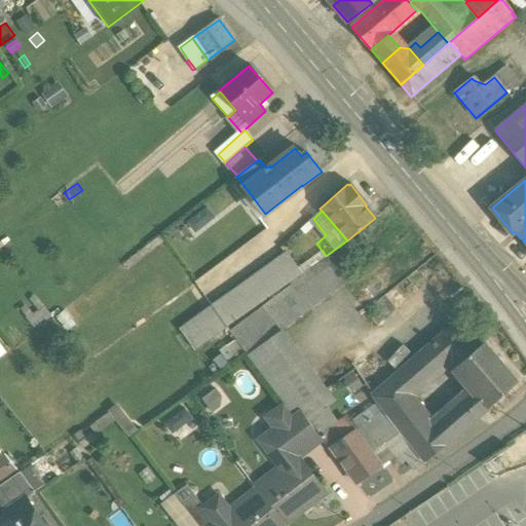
[(284,253),(212,305),(226,328),(302,273),(284,253)]
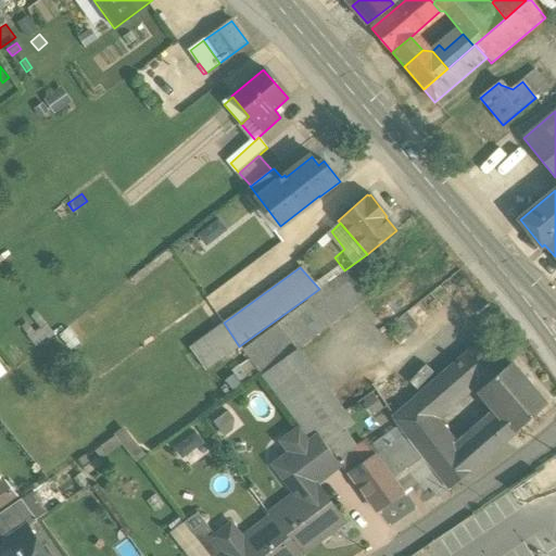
[(319,289),(239,346),(261,376),(294,351),(295,351),(363,300),(342,272),(319,289)]
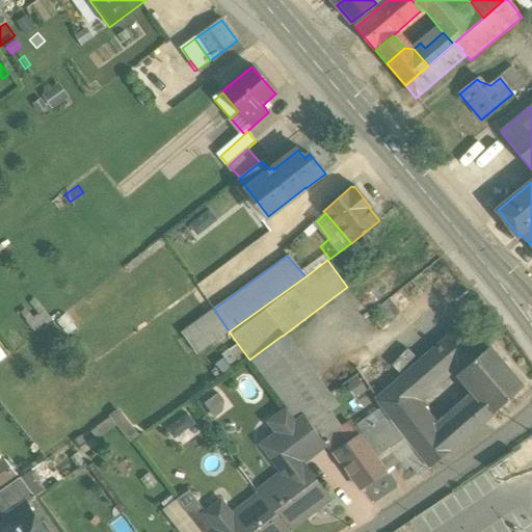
[(478,355),(456,330),(440,345),(455,363),(461,370),(478,355)]
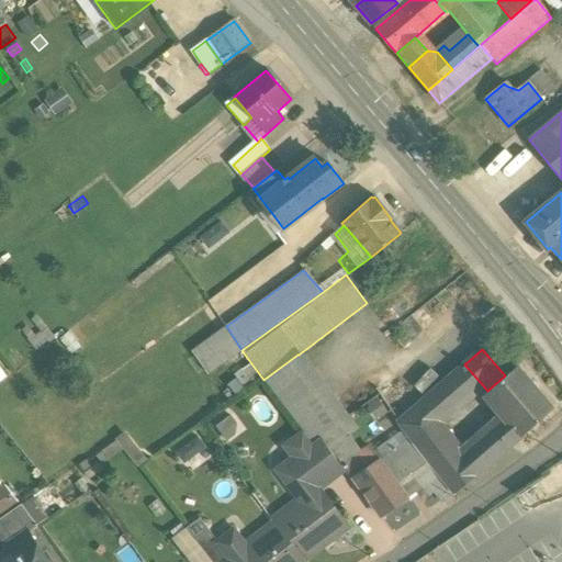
[(346,419),(298,355),(263,380),(303,433),(312,444),(321,437),(330,429),(346,419)]
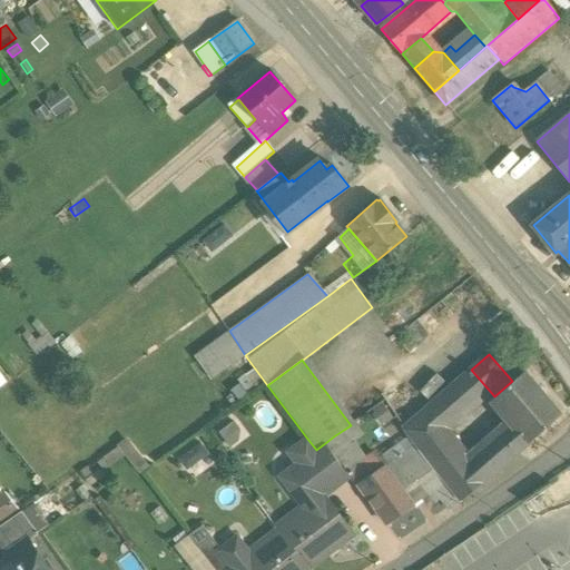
[(471,370),(426,408),(442,426),(442,428),(443,426),(488,389),(471,370)]
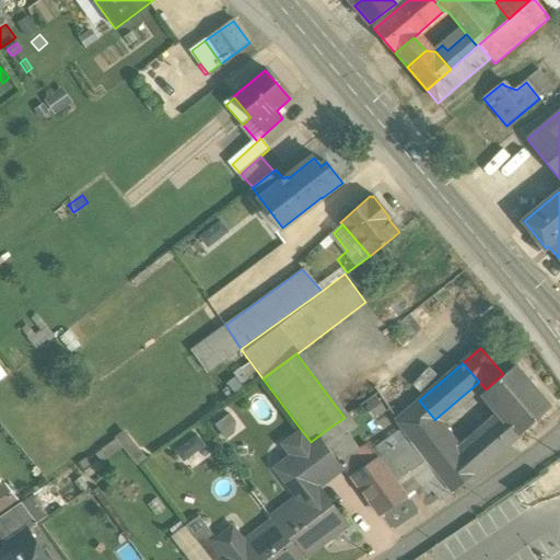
[(551,405),(515,363),(503,374),(486,389),(483,391),(504,415),(490,429),(505,445),(551,405)]
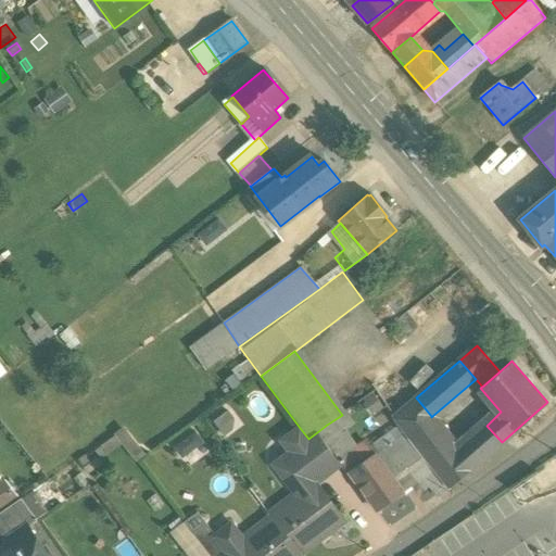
[(416,397),(393,418),(407,438),(431,416),(416,397)]
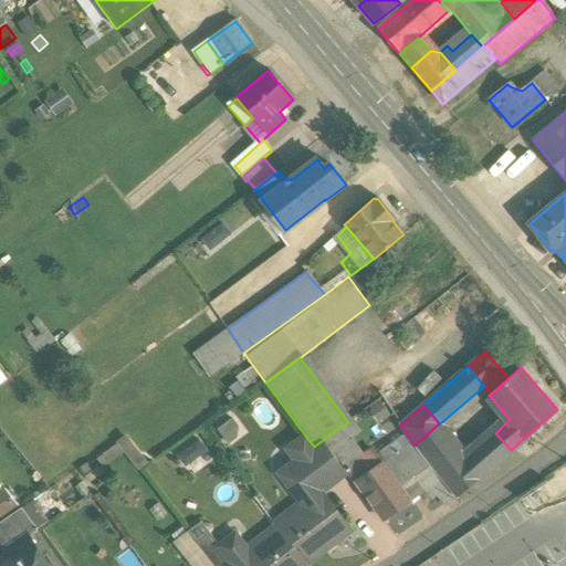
[(439,423),(415,446),(420,453),(430,464),(442,480),(468,458),(440,423),(439,425),(439,423)]
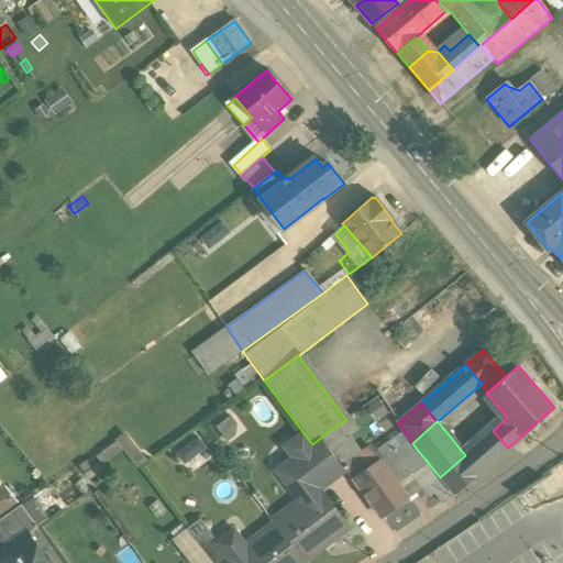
[(331,430),(321,438),(326,443),(335,437),(331,430)]
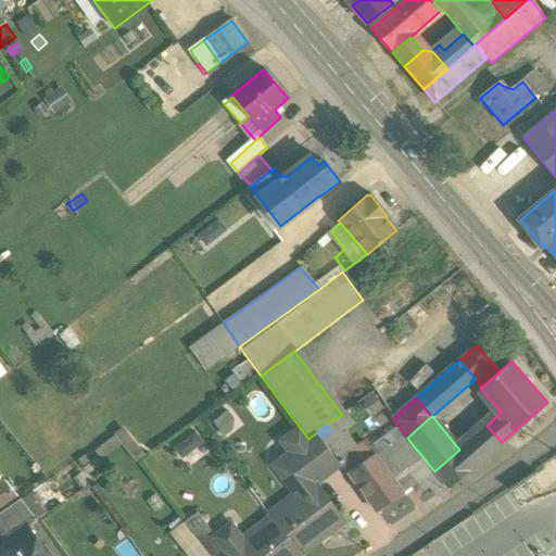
[(487,426),(475,438),(489,453),(502,442),(487,426)]
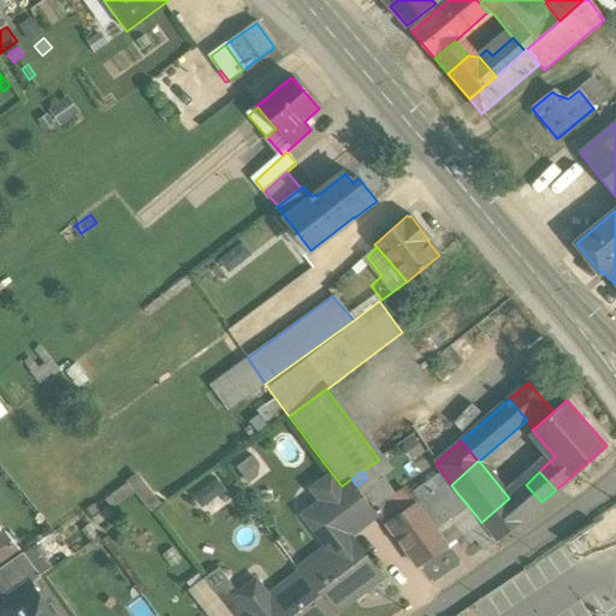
[(351,479),(342,486),(332,474),(312,490),(323,503),(324,503),(348,534),(377,514),(375,511),(365,497),(356,485),(351,479)]
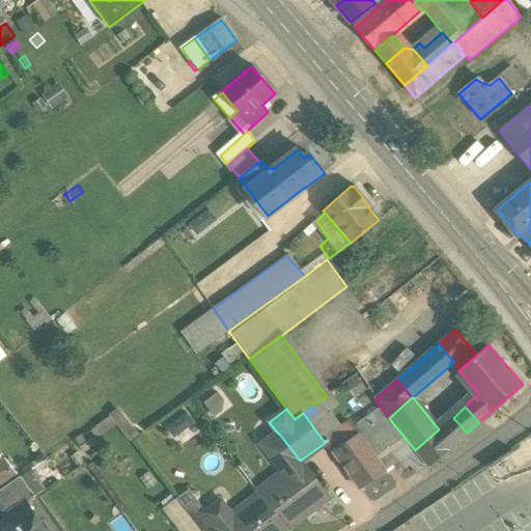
[(324,422),(316,412),(307,418),(314,428),(324,422)]
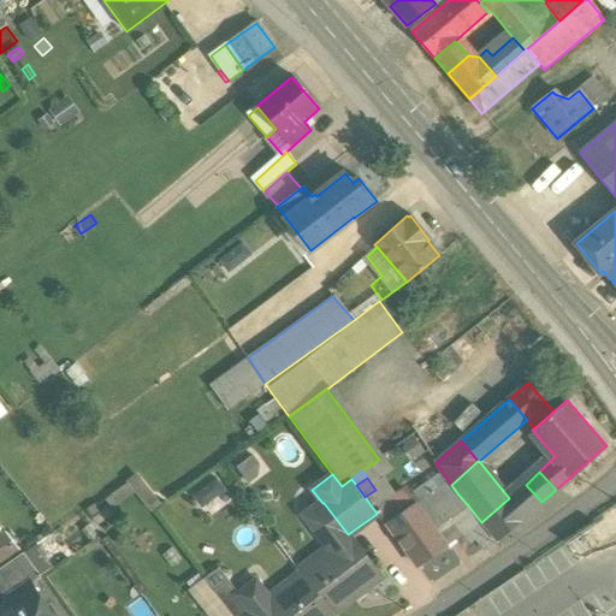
[(509,498),(481,522),(495,538),(497,542),(542,502),(526,485),(509,498)]
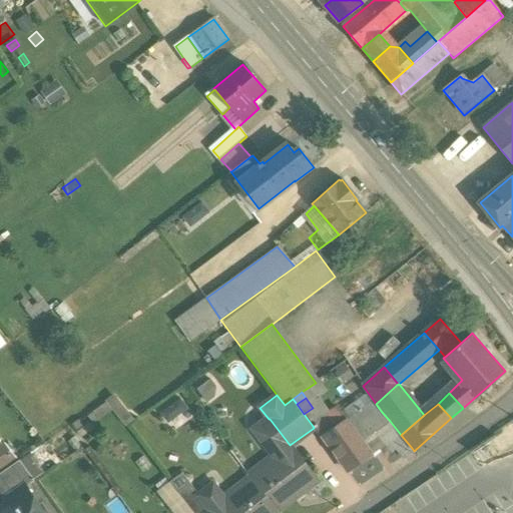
[(381,411),(367,421),(375,432),(390,421),(381,411)]
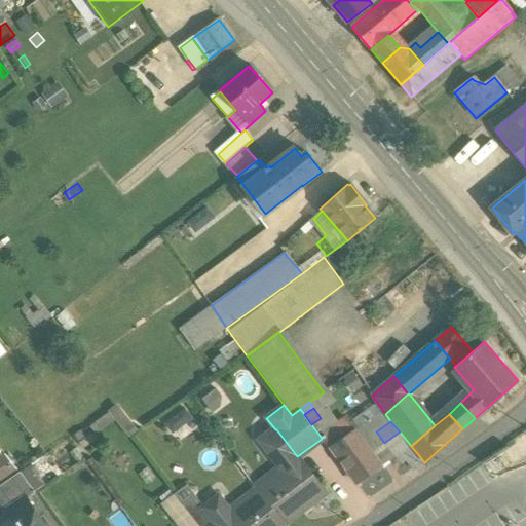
[(333,427),(321,437),(322,439),(329,449),(330,448),(353,433),(350,427),(339,436),(333,427)]
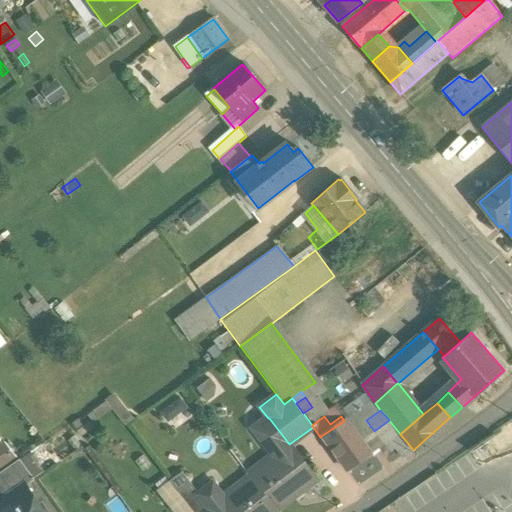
[(289,444),(269,418),(268,418),(253,430),(270,453),(273,457),(289,444)]
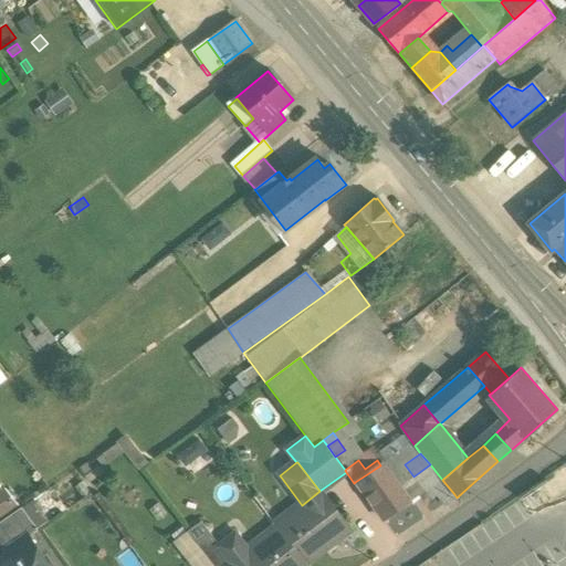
[(405,464),(388,475),(398,489),(416,480),(413,477),(405,464)]
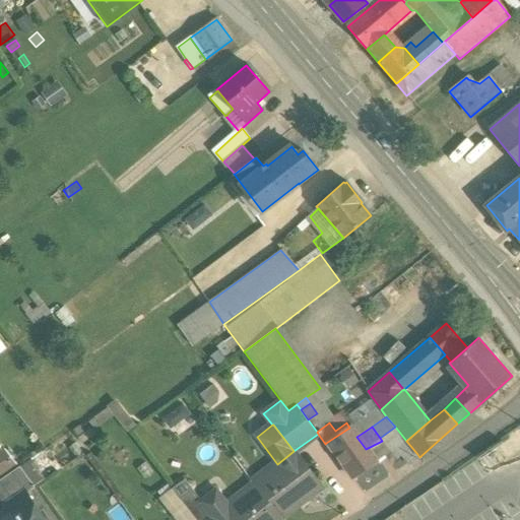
[(406,441),(395,427),(380,438),(382,441),(390,450),(393,448),(405,463),(417,454),(406,441)]
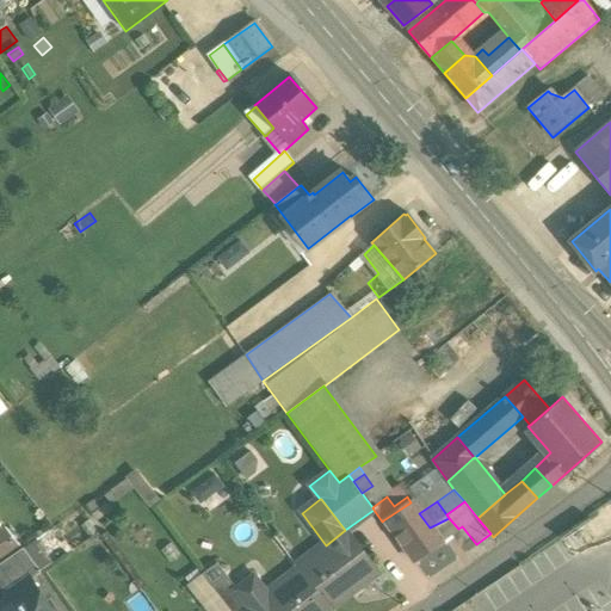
[(419,513),(411,503),(383,520),(412,561),(440,542),(430,528),(419,513)]
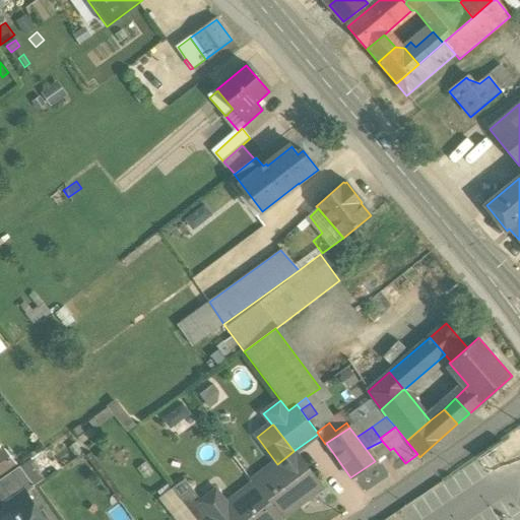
[(519,437),(505,447),(511,456),(519,449),(519,437)]
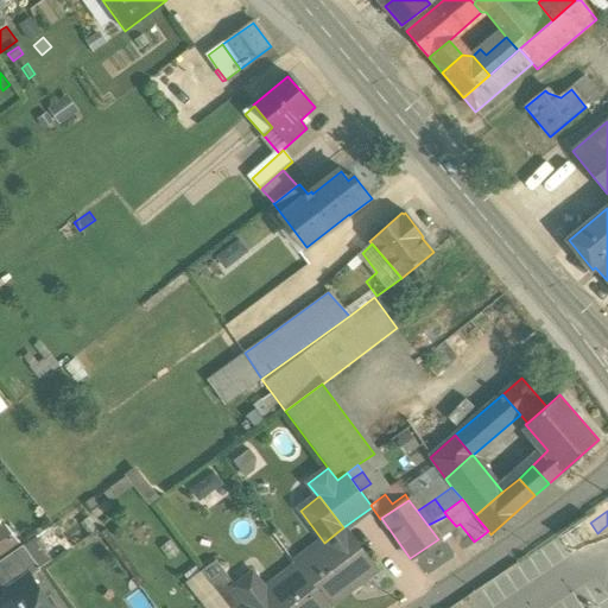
[(447,515),(428,525),(438,539),(456,526),(447,515)]
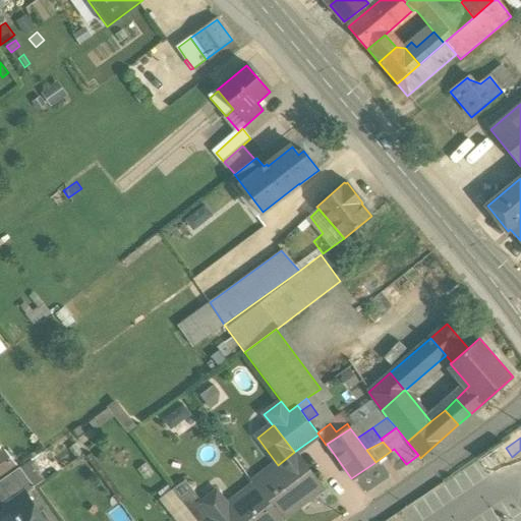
[(0,452),(0,480),(18,468),(4,450),(0,452)]
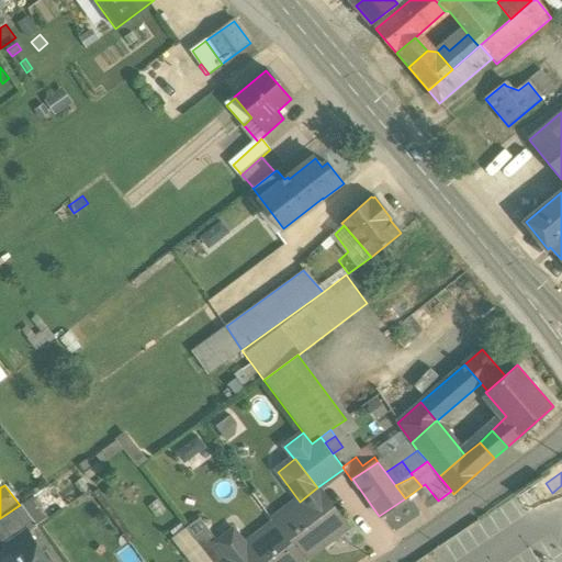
[(303,507),(277,527),(271,518),(270,519),(303,561),(347,528),(317,487),(300,502),(303,507)]
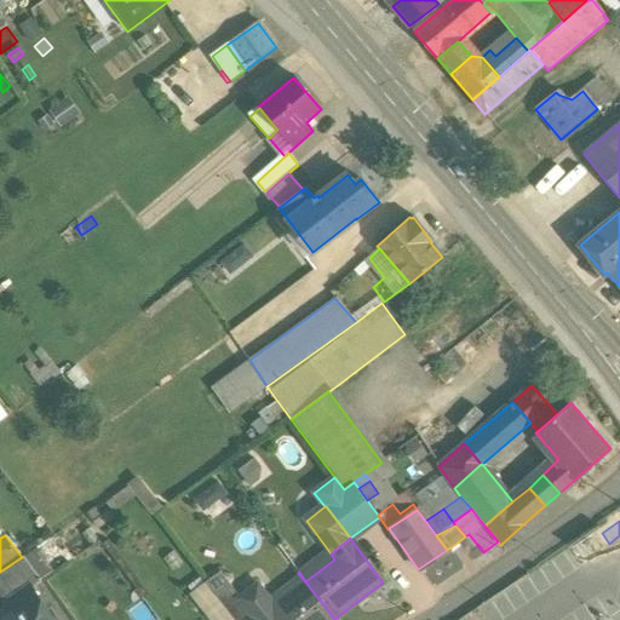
[(22,557),(0,572),(0,577),(13,597),(29,587),(29,589),(40,581),(22,557)]
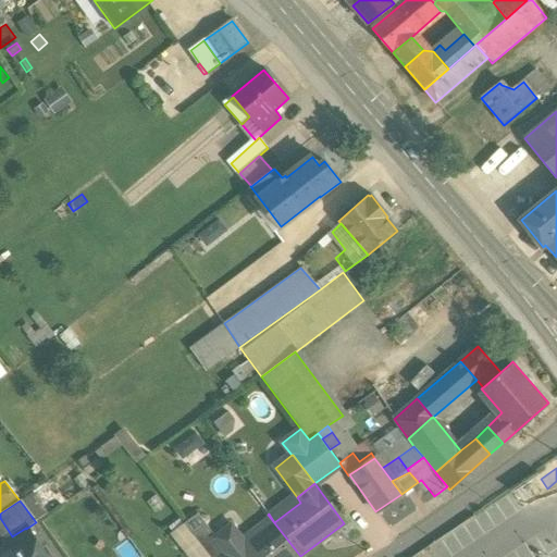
[(274,527),(248,546),(244,542),(226,555),(227,556),(299,556),(300,556),(268,515),(267,516),(274,527)]
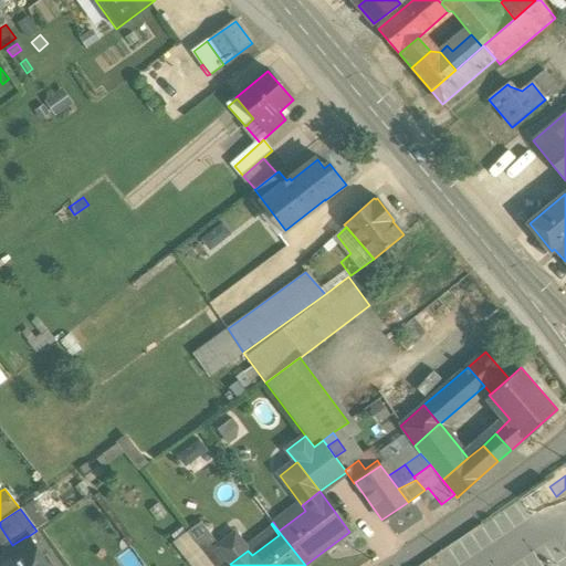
[(219,565),(228,559),(210,535),(197,545),(212,565),(219,565)]
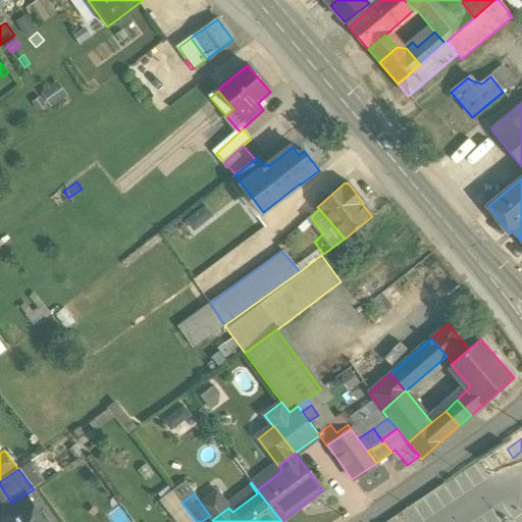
[(11,503),(0,511),(0,521),(43,521),(24,496),(24,494),(11,503)]
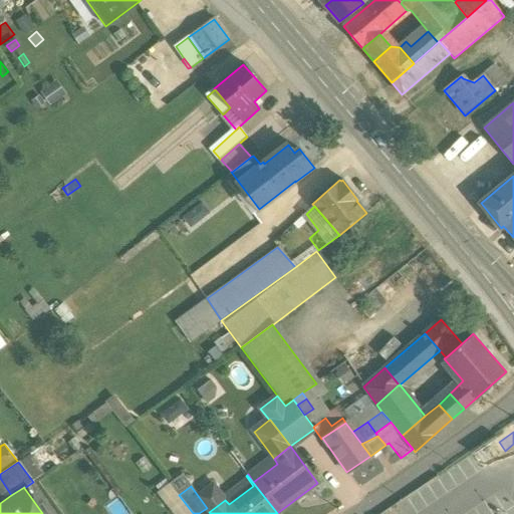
[(193,513),(179,495),(167,503),(175,513),(193,513)]
